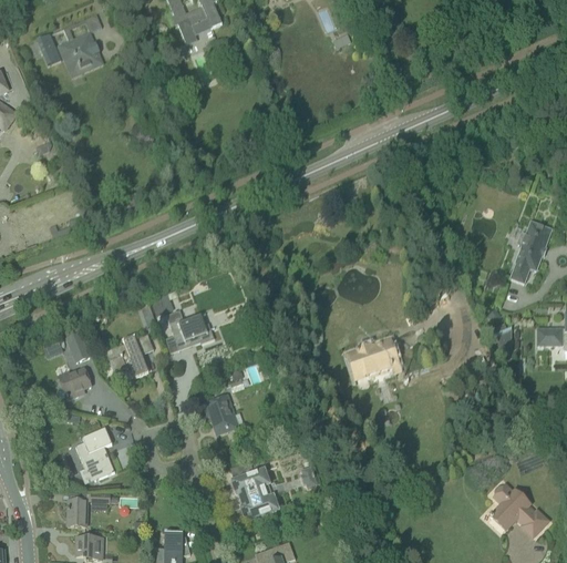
[(167,0),(174,16),(171,18),(175,26),(177,24),(186,43),(196,39),(195,37),(196,37),(192,27),(208,20),(212,28),(222,23),(213,2),(218,0),(199,0),(203,7),(186,14),(179,0),(167,0)]
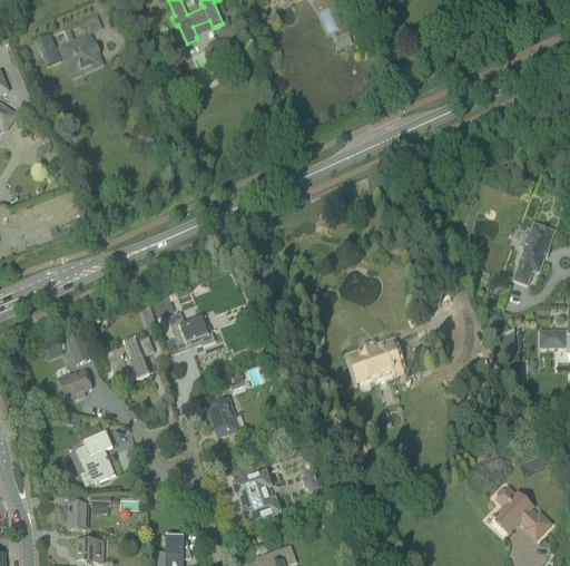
[(68,40),(57,45),(58,47),(56,47),(50,33),(37,40),(48,66),(61,59),(60,58),(64,56),(72,77),(104,64),(99,52),(100,52),(96,42),(95,44),(90,32),(102,27),(97,15),(64,28),(68,40)]
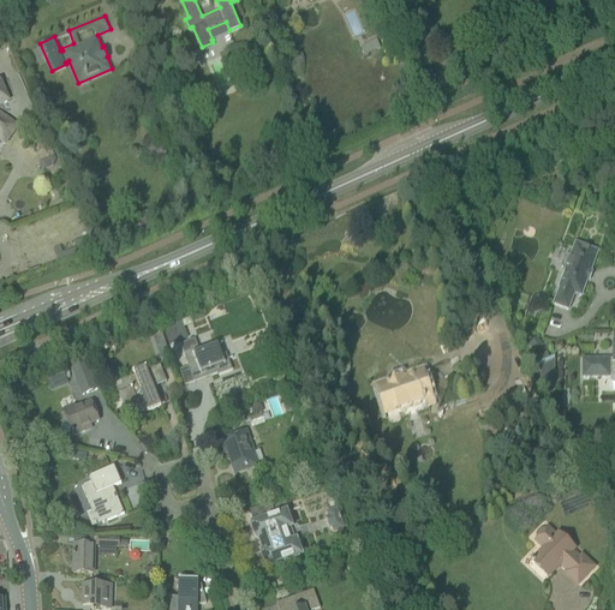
[(0,139),(1,138),(4,139),(16,123),(0,111),(0,100),(7,97),(0,82),(0,139)]
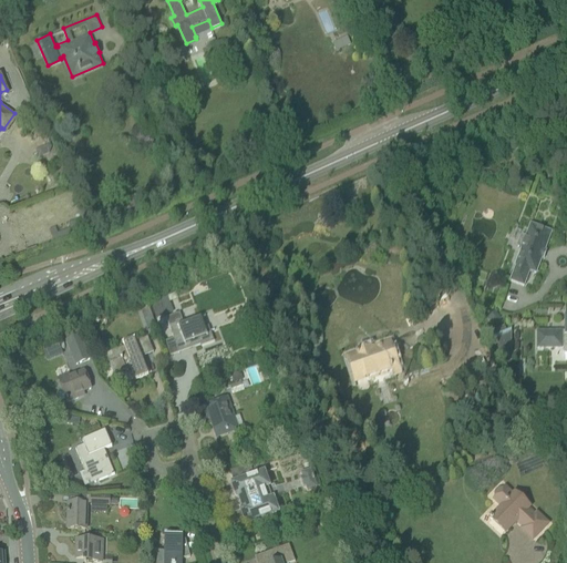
[(517,244),(522,245),(515,262),(516,263),(511,277),(524,283),(529,267),(536,270),(552,229),(531,221),(526,234),(522,232),(517,244)]
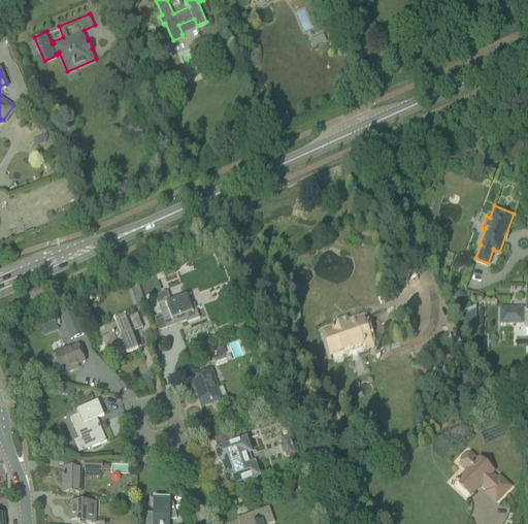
[(156,272),(147,275),(154,290),(161,287),(158,277),(156,272)]
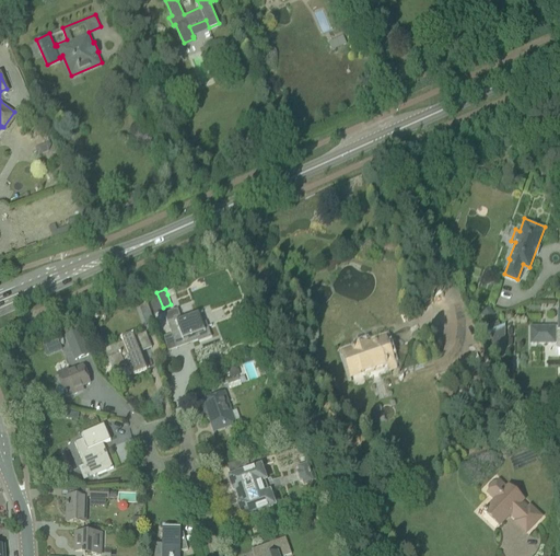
[(147,300),(139,303),(141,310),(149,308),(147,300)]
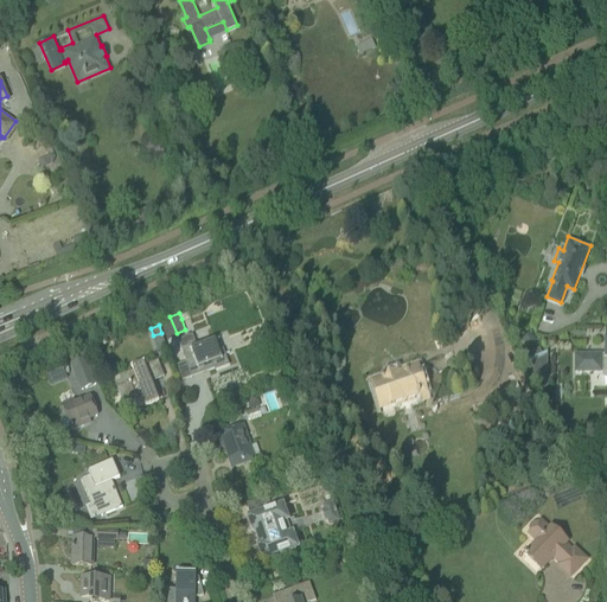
[(529,328),(521,335),(526,344),(536,337),(529,328)]
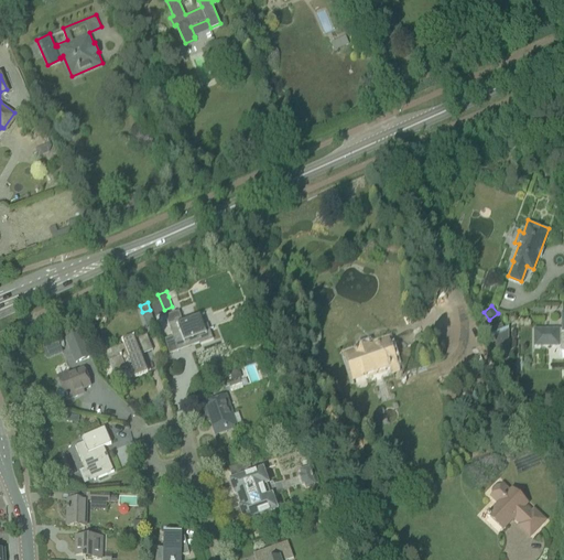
[(173,310),(165,313),(177,347),(212,335),(205,319),(202,320),(199,312),(186,318),(185,314),(182,316),(179,308),(176,309),(175,308),(173,309),(173,310)]
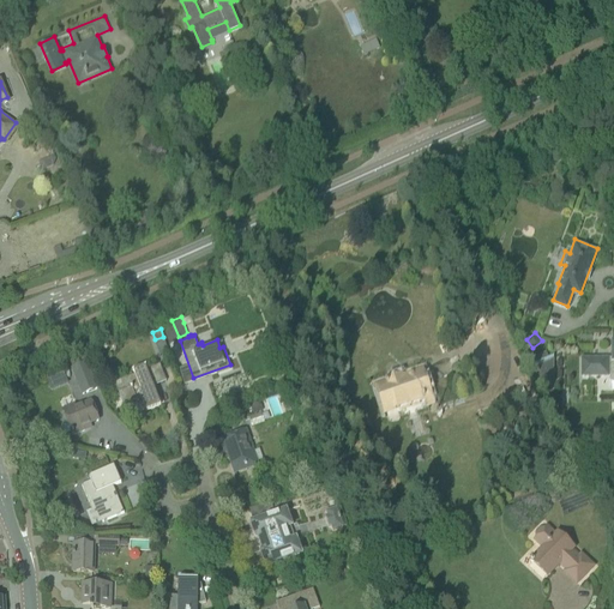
[(613,379),(613,336),(612,337),(612,355),(582,355),(582,373),(608,373),(608,375),(612,379),(613,379)]
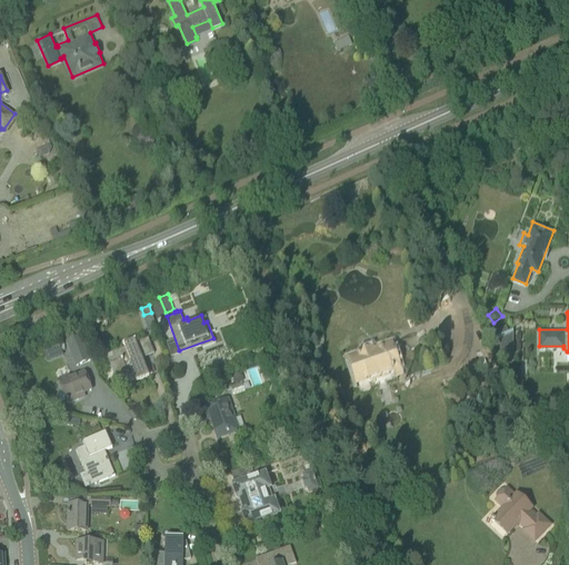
[(500,349),(512,344),(512,328),(506,331),(502,326),(492,330),(500,349)]
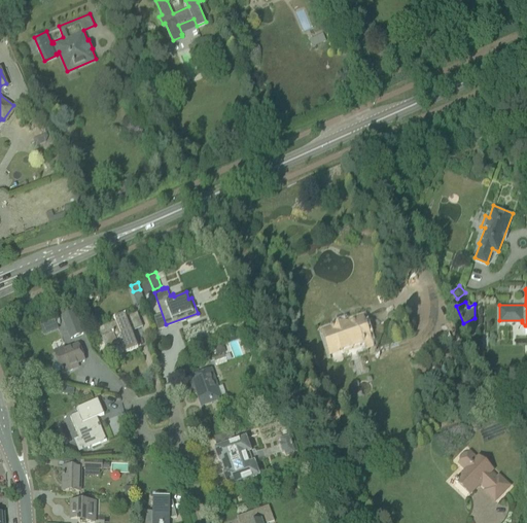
[(73,308),(62,313),(71,336),(82,330),(73,308)]
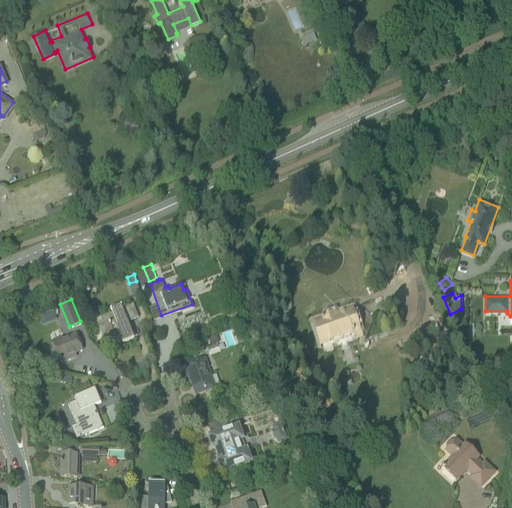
[(104,322),(98,324),(103,338),(107,336),(110,344),(122,340),(123,340),(134,336),(134,335),(132,332),(125,312),(128,311),(129,310),(129,309),(129,308),(135,306),(133,301),(122,306),(121,304),(122,303),(110,307),(111,308),(112,309),(100,314),(104,322)]
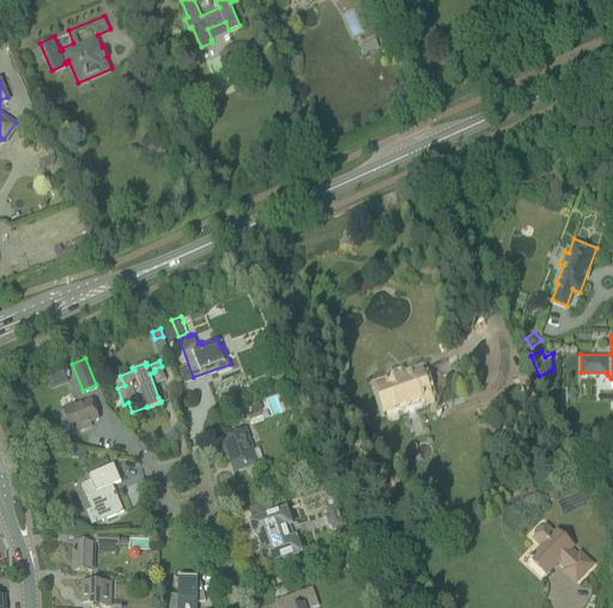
[(398,409),(396,403),(424,394),(426,401),(432,399),(422,366),(376,382),(386,413),(398,409)]
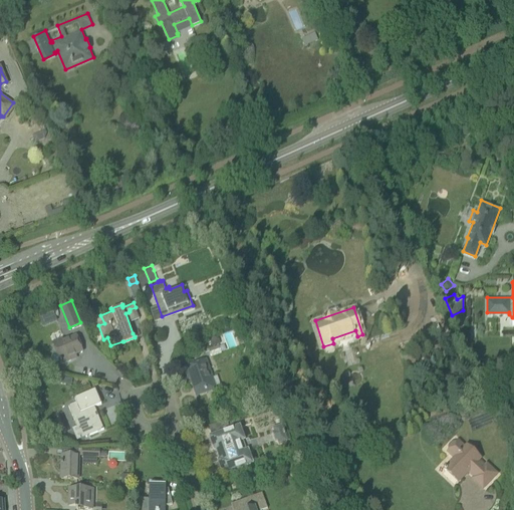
[(53,308),(39,314),(42,323),(57,318),(53,308)]
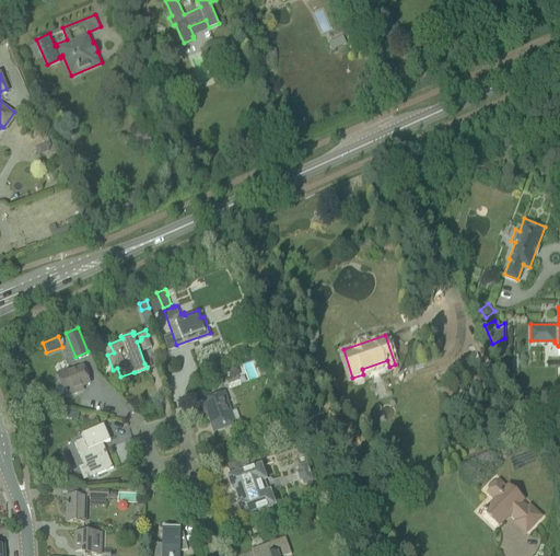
[(458,355),(447,352),(444,367),(455,369),(458,355)]
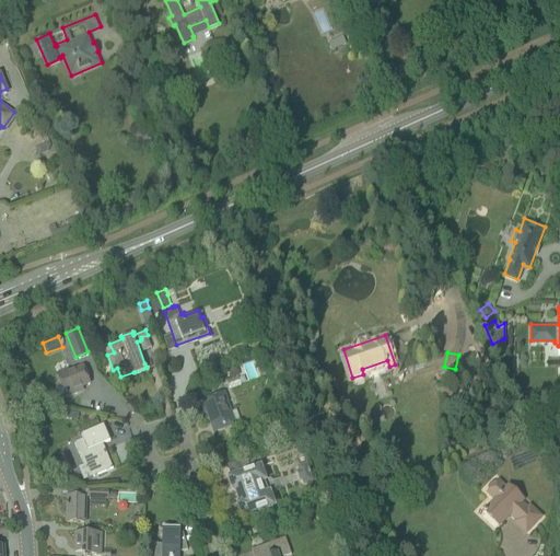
[(237,362),(228,366),(231,374),(240,371),(237,362)]
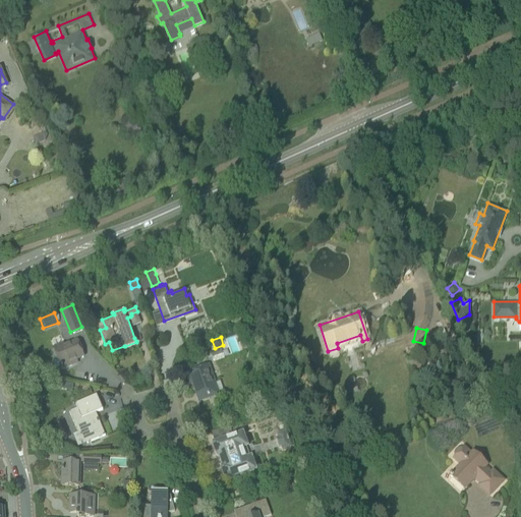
[(53,344),(58,355),(54,357),(52,360),(54,364),(57,365),(61,364),(62,366),(71,362),(70,359),(83,354),(77,338),(64,343),(63,340),(53,344)]
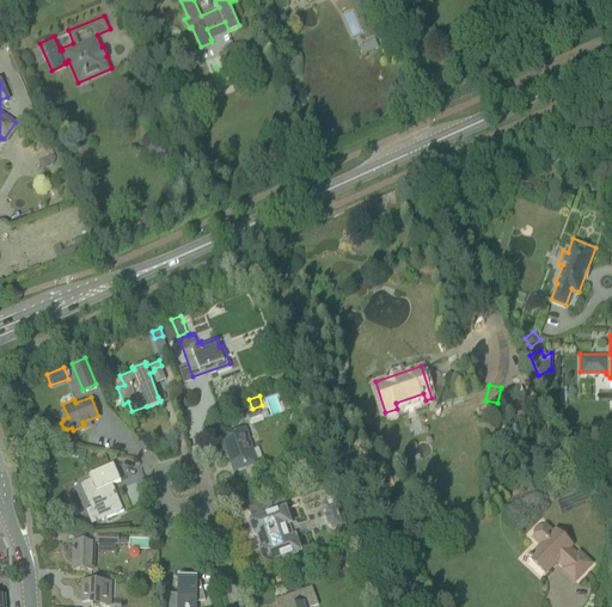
[(232,447),(224,451),(222,451),(222,452),(222,453),(224,453),(224,454),(225,454),(228,453),(234,467),(255,460),(254,457),(256,455),(245,424),(220,434),(225,447),(231,445),(232,447)]
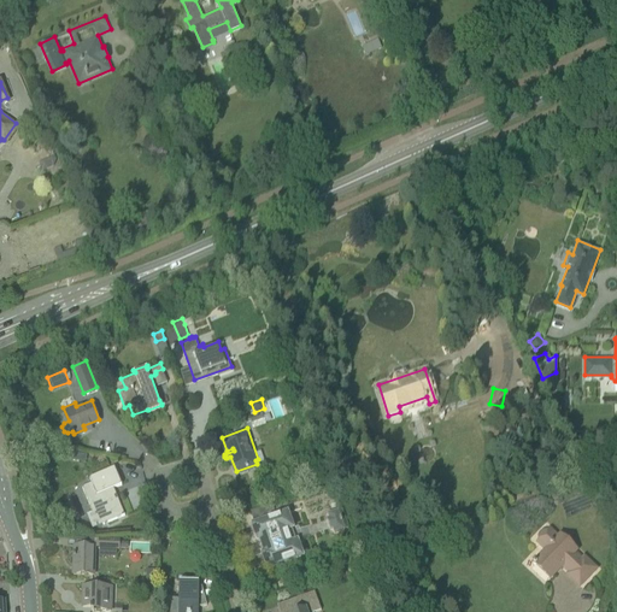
[(97,506),(101,521),(124,512),(113,484),(122,482),(115,464),(89,475),(92,480),(82,483),(92,507),(97,506)]
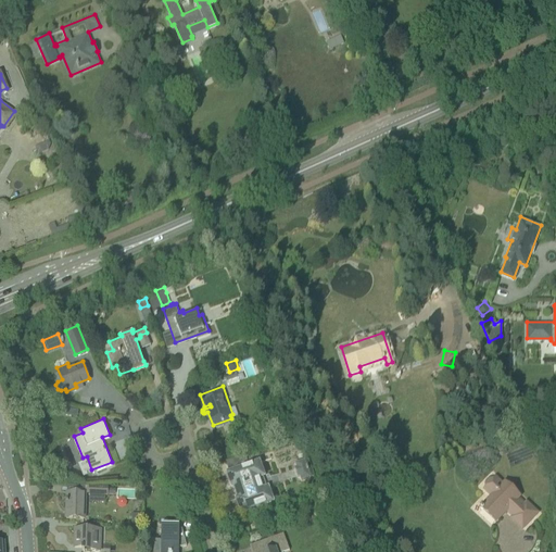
[(295,465),(298,473),(300,473),(301,476),(310,474),(311,474),(304,456),(304,458),(295,460),(298,464),(295,465)]
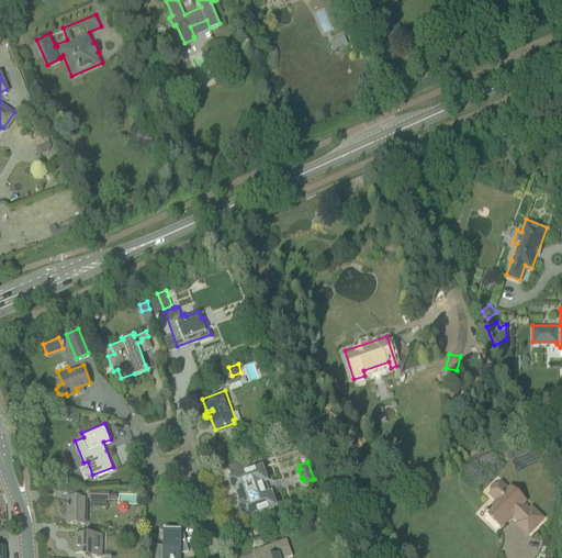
[(271,477),(268,478),(263,465),(229,476),(235,490),(237,489),(242,501),(238,502),(244,516),(278,504),(272,491),(277,490),(271,477)]
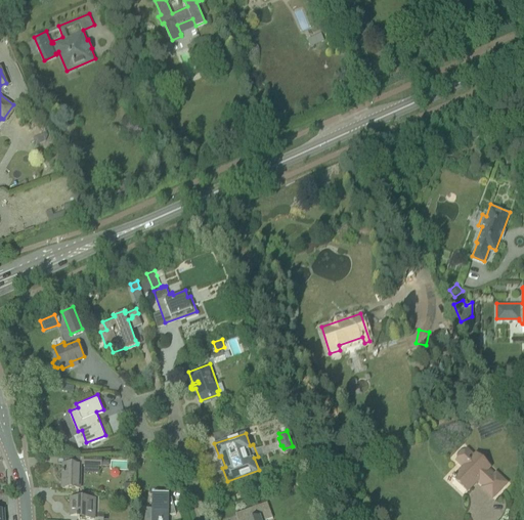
[(456,473),(452,477),(466,489),(470,485),(472,483),(477,478),(483,484),(482,485),(492,494),(506,480),(495,471),(493,473),(487,467),(489,465),(476,451),(474,455),(467,447),(466,448),(464,447),(462,447),(460,448),(457,449),(456,451),(456,453),(456,456),(457,457),(456,458),(464,465),(456,473)]
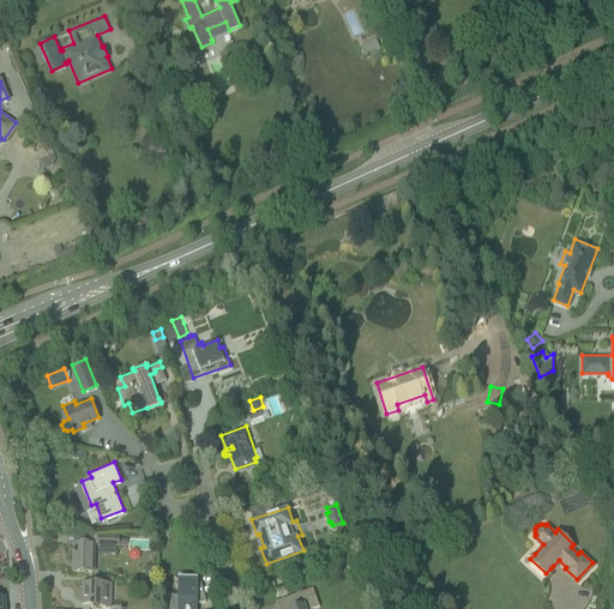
[(104,542),(116,543),(118,543),(119,535),(100,534),(100,542),(104,542)]
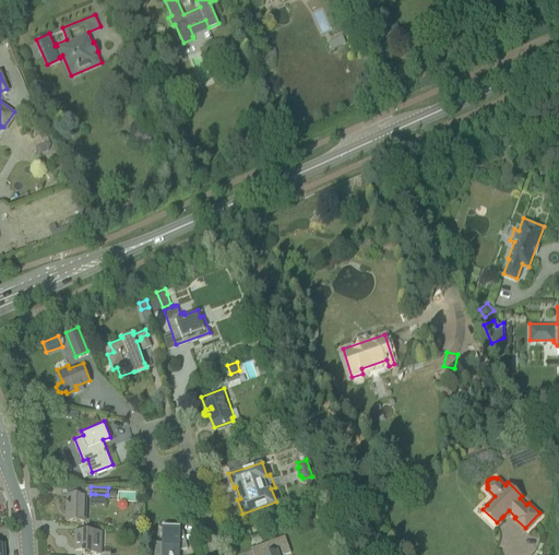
[(86,494),(68,493),(67,518),(84,518),(86,494)]
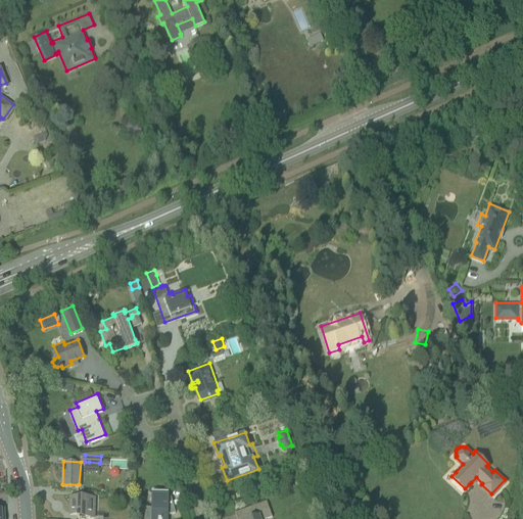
[(124,479),(124,490),(133,490),(134,480),(124,479)]
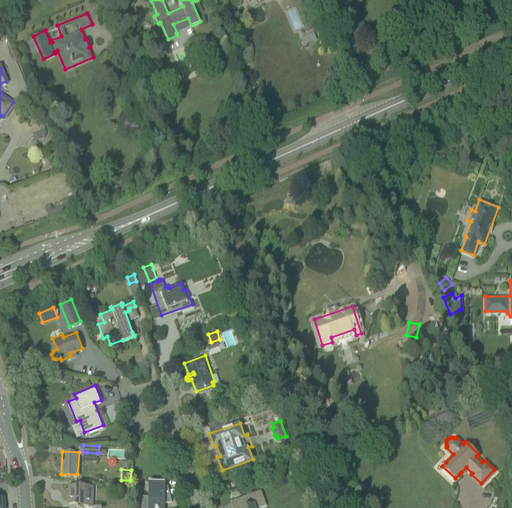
[(164,507),(164,505),(163,505),(163,502),(172,499),(167,484),(165,484),(165,481),(149,481),(149,494),(142,494),(141,507),(164,507)]
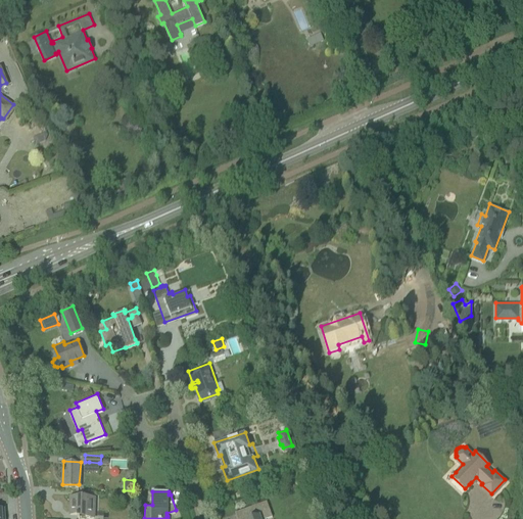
[(94,514),(95,494),(70,494),(70,512),(78,512),(78,515),(80,515),(80,514),(94,514)]
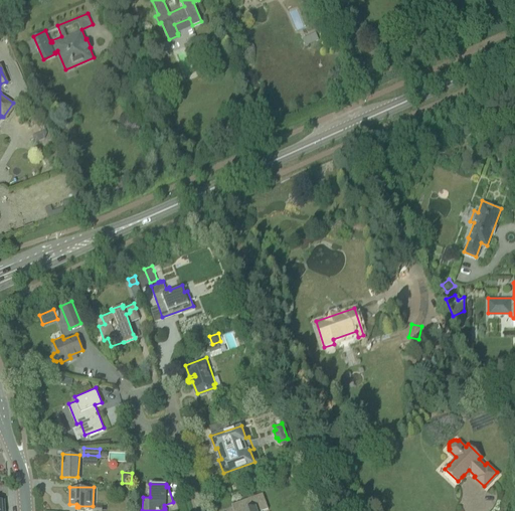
[(256,510),(255,506),(267,502),(263,491),(246,497),(249,507),(238,510),(256,510)]
